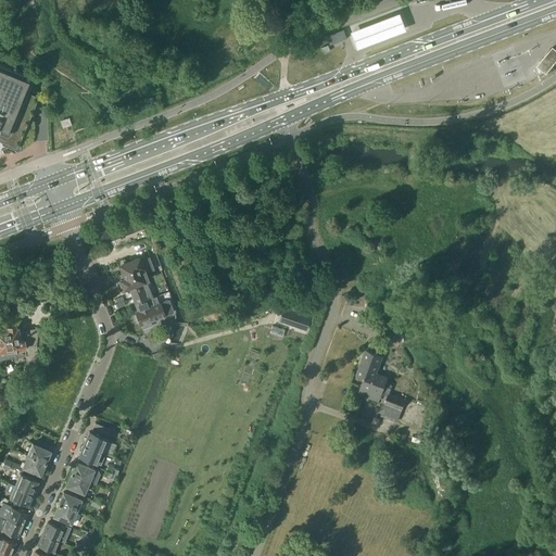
[(397,14),(349,33),(355,51),(405,33),(397,14)]
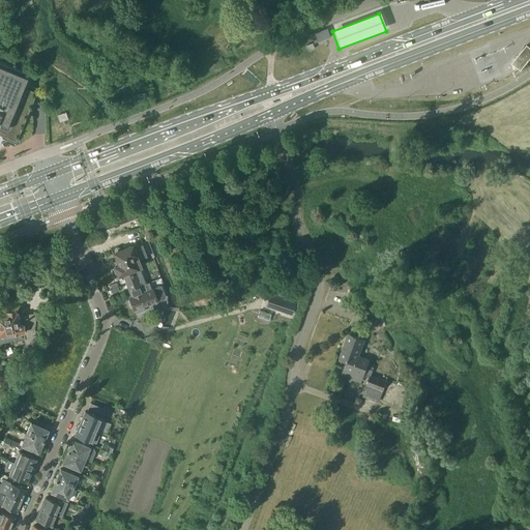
[(16,24),(2,25),(2,35),(16,34),(16,24)]
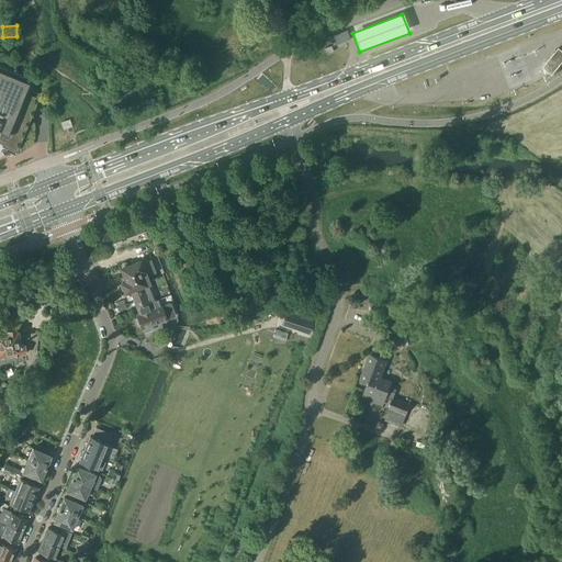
[(343,38),(334,42),(336,47),(345,44),(343,38)]
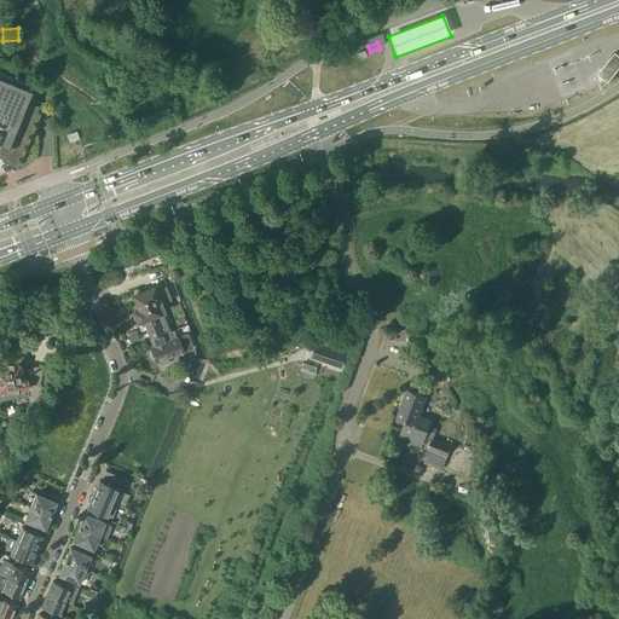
[(618,67),(618,56),(615,53),(599,74),(608,81),(618,67)]
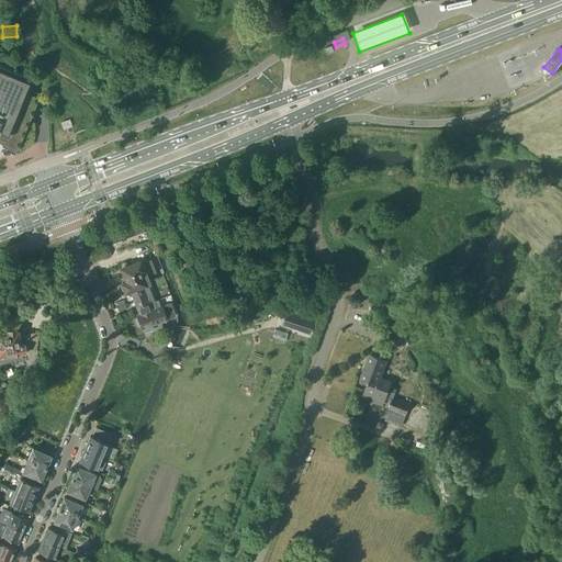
[(0,144),(6,146),(4,148),(17,154),(20,152),(42,98),(41,94),(29,90),(32,81),(31,78),(0,65),(0,144)]
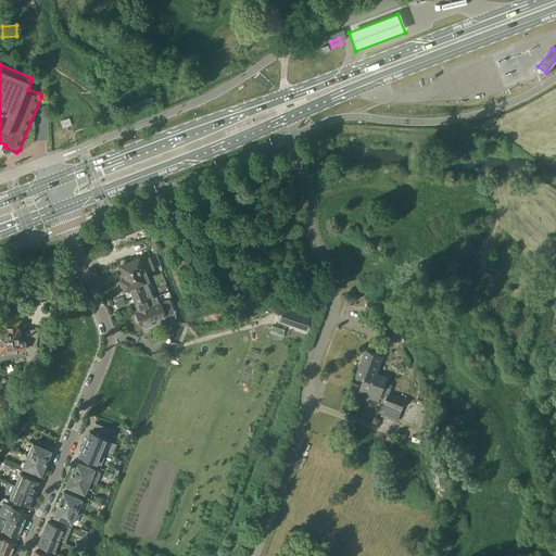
[(116,108),(116,97),(101,97),(101,108),(116,108)]
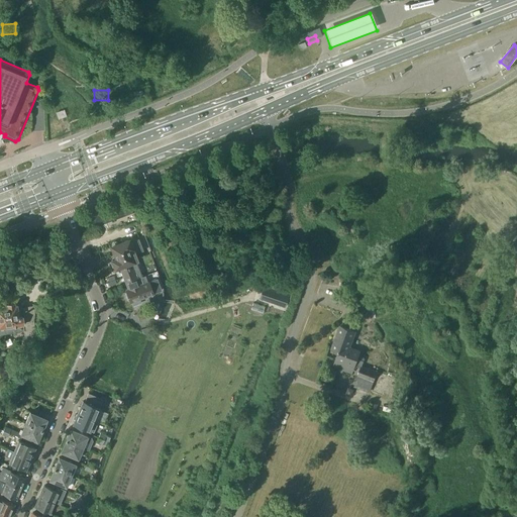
[(113,91),(113,100),(124,99),(124,90),(113,91)]
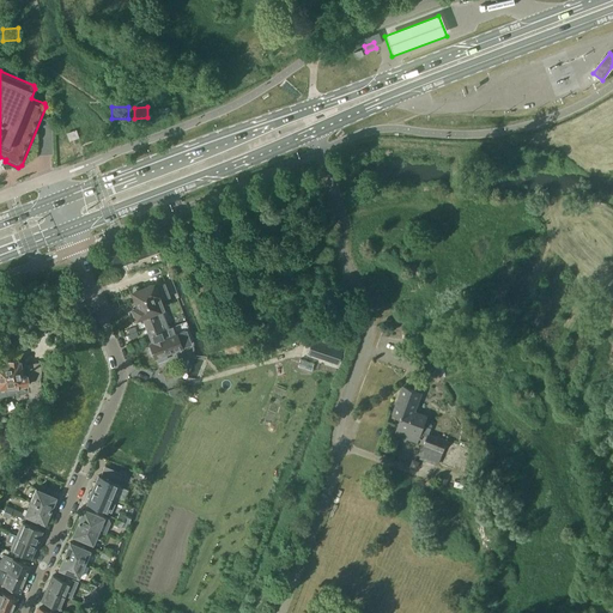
[(66,133),(70,140),(78,138),(74,129),(66,133)]
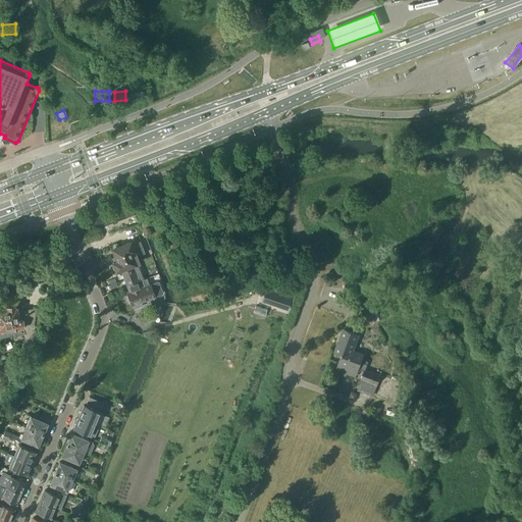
[(356,217),(344,221),(349,237),(361,232),(356,217)]
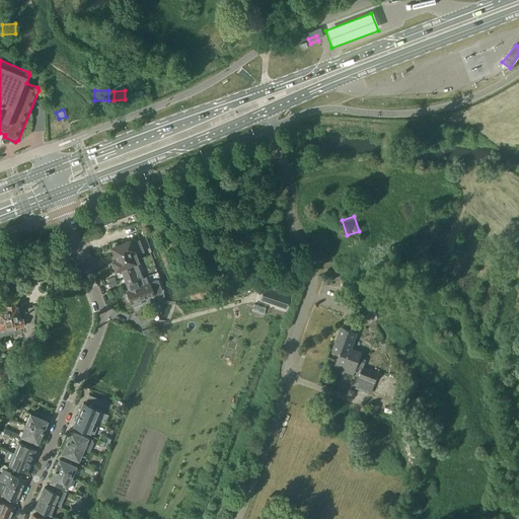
[(142,278),(134,255),(144,251),(139,239),(131,242),(130,240),(118,244),(118,243),(115,242),(114,243),(112,245),(113,246),(112,247),(116,260),(112,261),(116,270),(121,269),(127,284),(140,279),(142,278)]
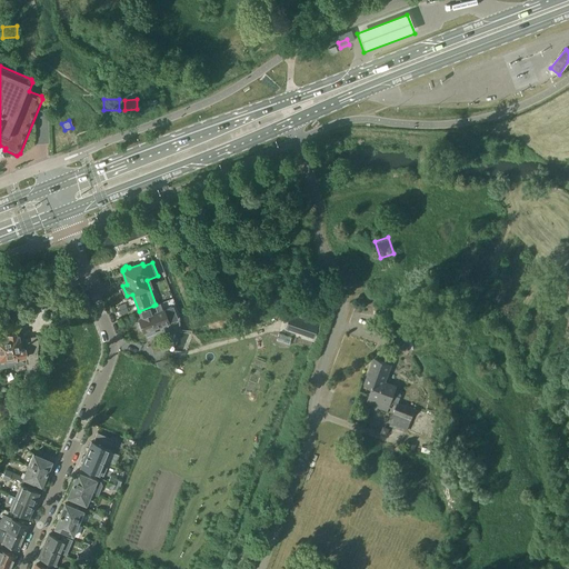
[(228,278),(209,276),(208,290),(227,291),(228,278)]
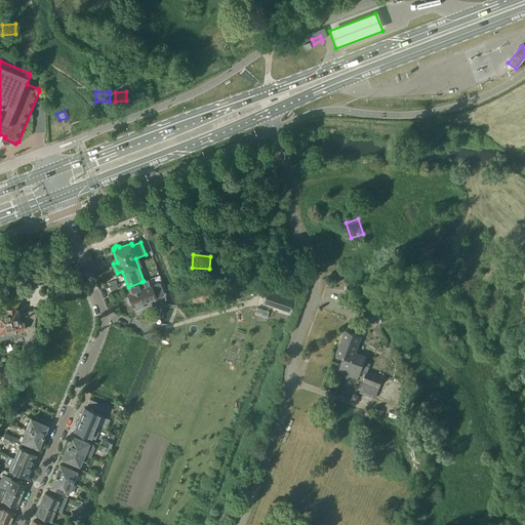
[(358,264),(341,264),(341,275),(358,275),(358,264)]
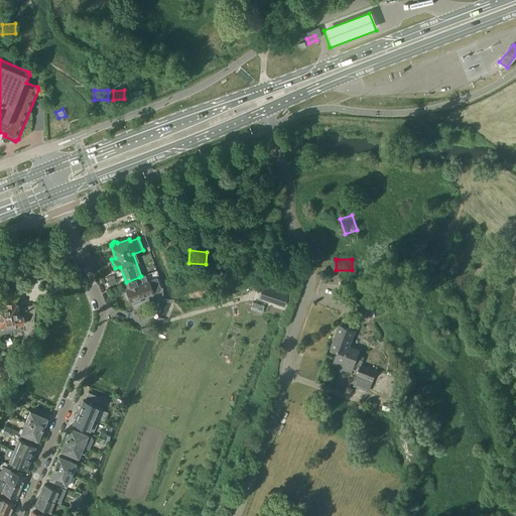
[(124,294),(126,299),(129,300),(130,301),(153,292),(153,293),(161,290),(156,278),(149,281),(148,278),(141,281),(139,277),(126,282),(128,288),(125,289),(126,292),(124,294)]
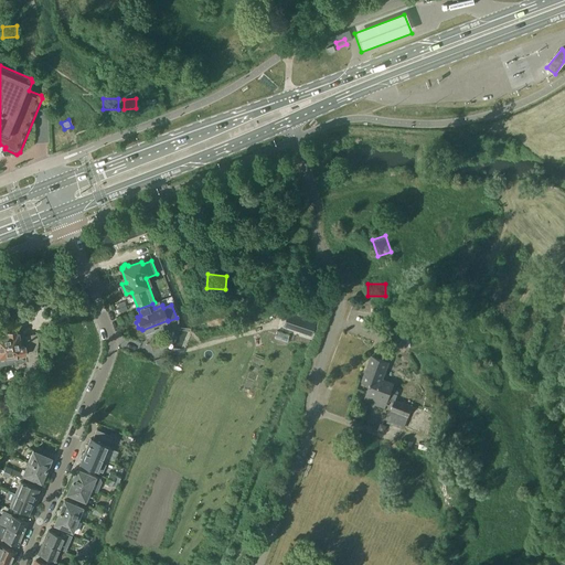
[(288,313),(284,327),(311,336),(316,323),(288,313)]
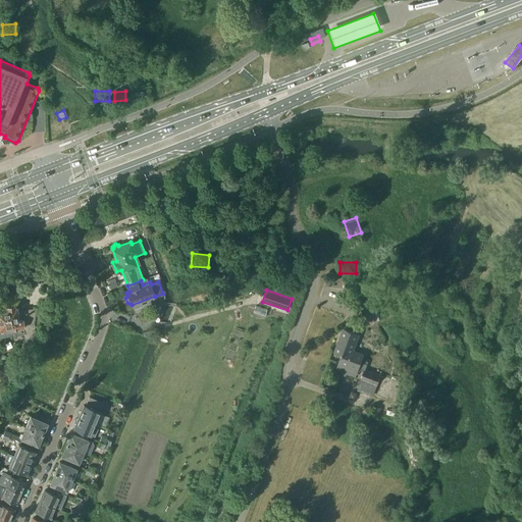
[(32,343),(36,332),(34,322),(33,317),(18,319),(17,307),(14,308),(14,306),(7,307),(7,309),(4,309),(4,307),(0,307),(0,330),(4,330),(5,336),(23,333),(25,344),(20,355),(25,357),(31,343),(32,343)]
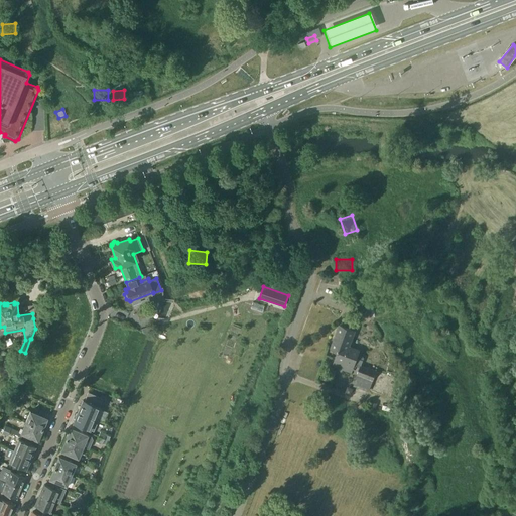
[(355,365),(360,367),(353,386),(369,392),(376,371),(361,365),(363,360),(357,358),(360,350),(350,347),(356,331),(339,326),(331,348),(338,351),(332,366),(352,373),(355,365)]
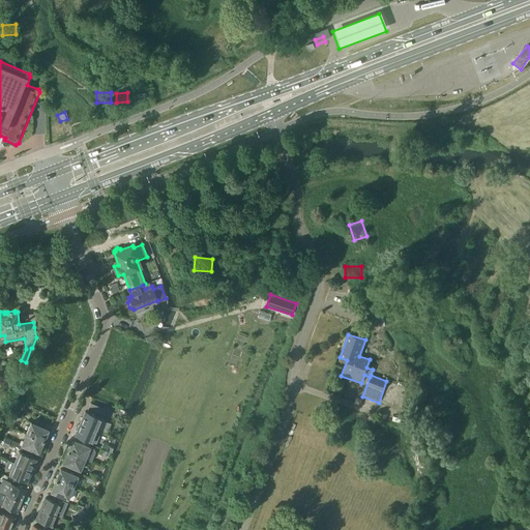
[(404,346),(387,348),(388,360),(405,358),(404,346)]
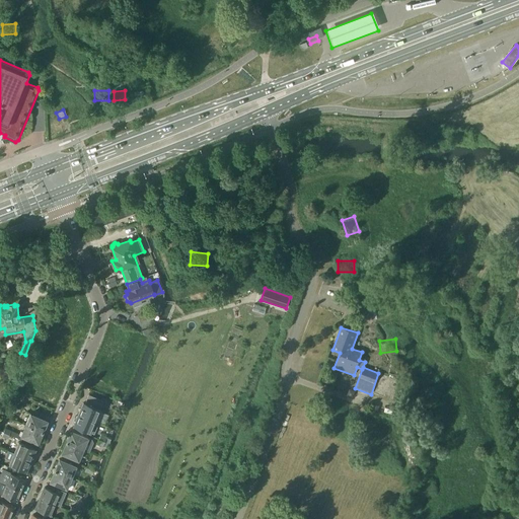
[(428,389),(410,389),(410,401),(428,401),(428,389)]
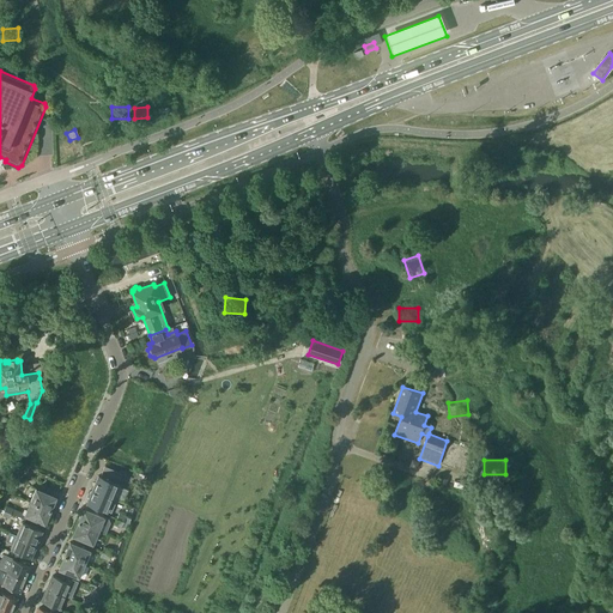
[(117,484),(121,477),(120,473),(104,467),(101,477),(98,475),(92,489),(113,498),(119,484),(117,484)]
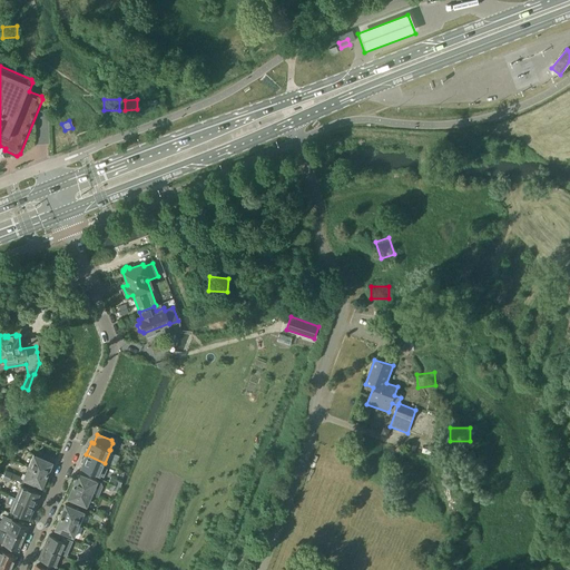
[(51,462),(32,454),(27,467),(47,474),(51,462)]
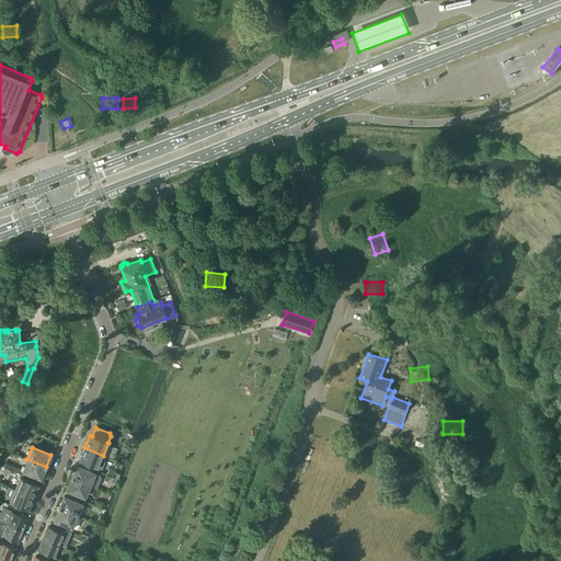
[(103,456),(84,447),(79,460),(98,468),(100,462),(104,465),(106,457),(103,456)]
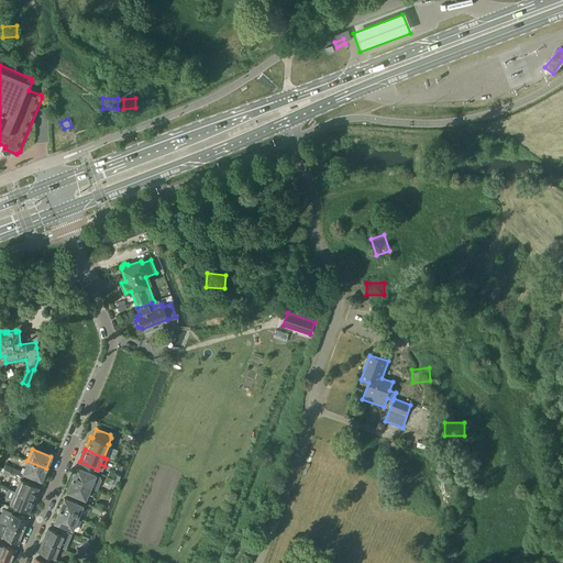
[(10,472),(23,477),(24,474),(41,482),(46,468),(26,461),(24,468),(22,467),(21,471),(6,464),(3,468),(10,472)]
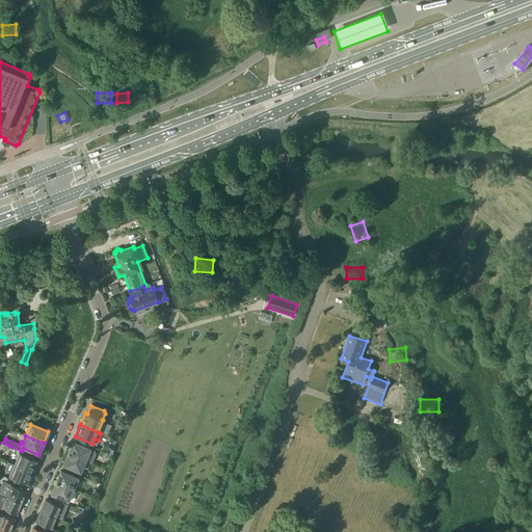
[(455,435),(434,436),(434,448),(455,447),(455,435)]
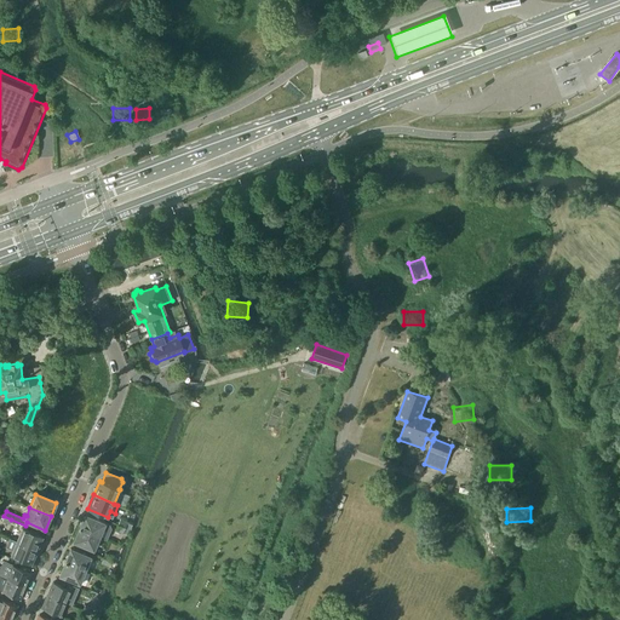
[(105,523),(85,515),(79,528),(104,538),(107,530),(103,529),(105,523)]
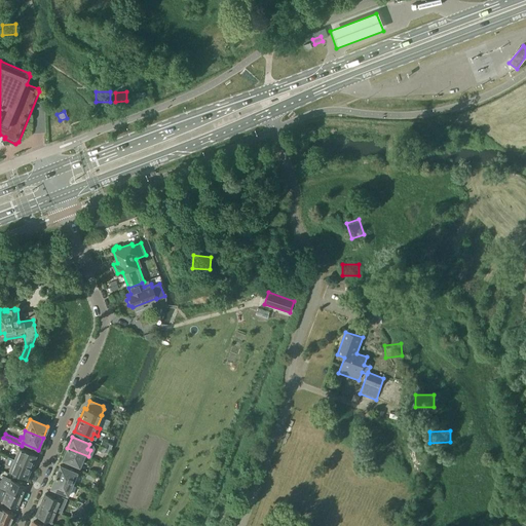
[(36,455),(17,448),(12,459),(31,466),(36,455)]
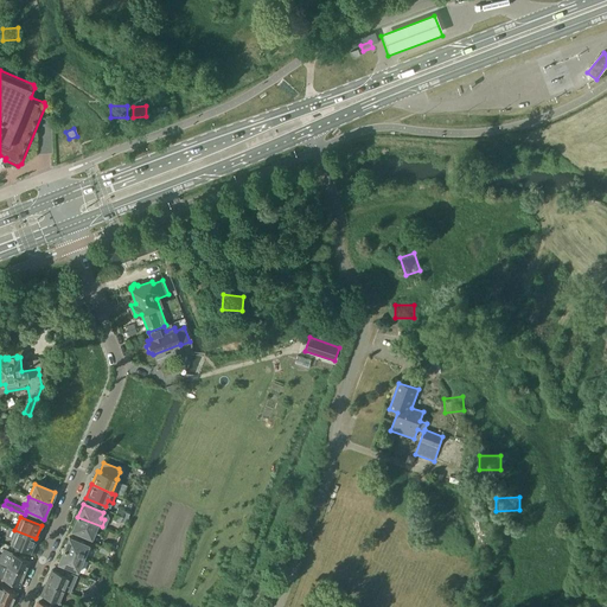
[(102,526),(77,517),(71,530),(93,540),(97,526),(102,528),(102,526)]
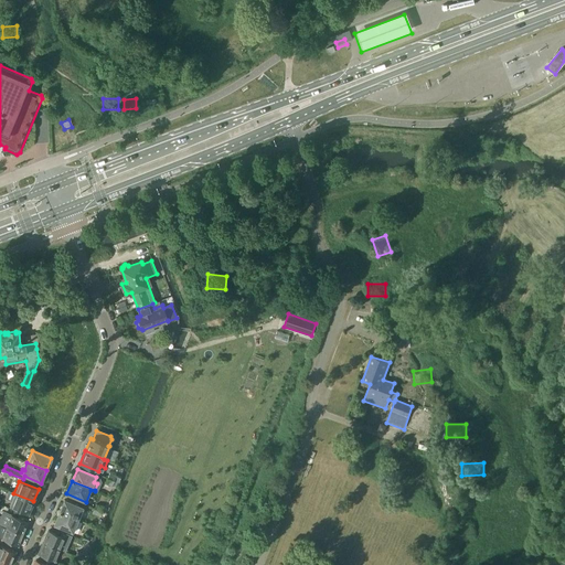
[(9,505),(28,513),(33,501),(13,493),(9,505)]
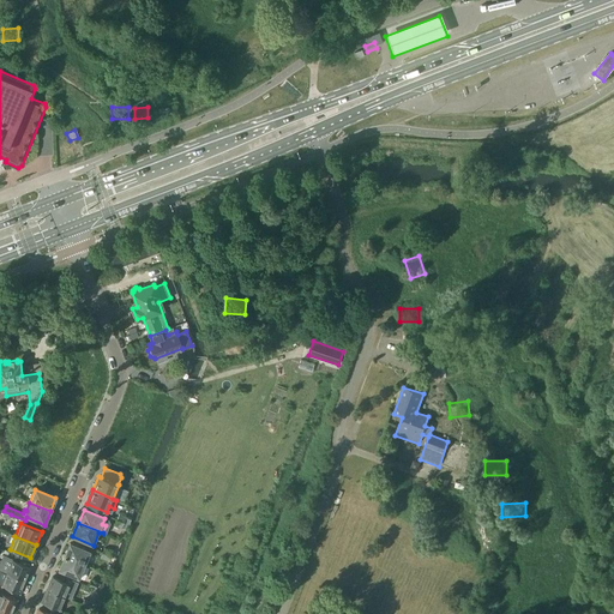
[(90,552),(70,543),(64,557),(85,565),(90,552)]
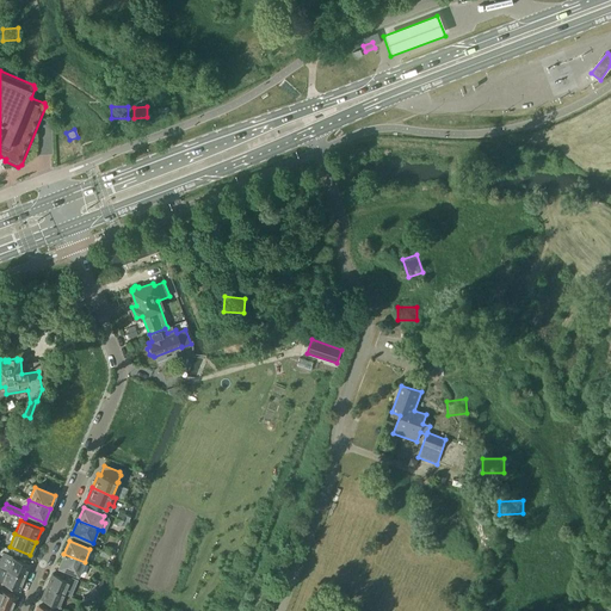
[(59,567),(79,576),(85,562),(63,554),(59,567)]
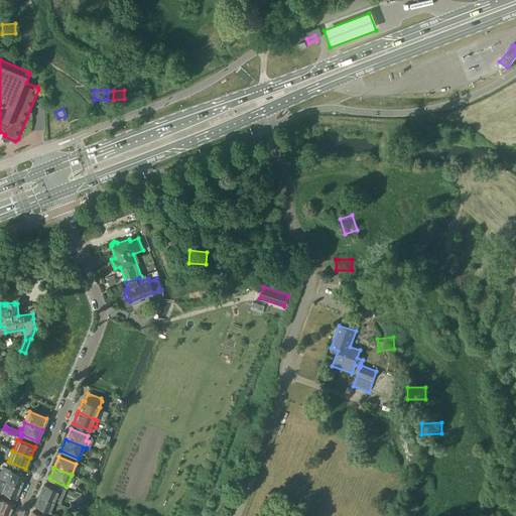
[(7,470),(2,475),(0,474),(0,478),(5,481),(21,488),(25,477),(9,470),(9,471),(7,470)]
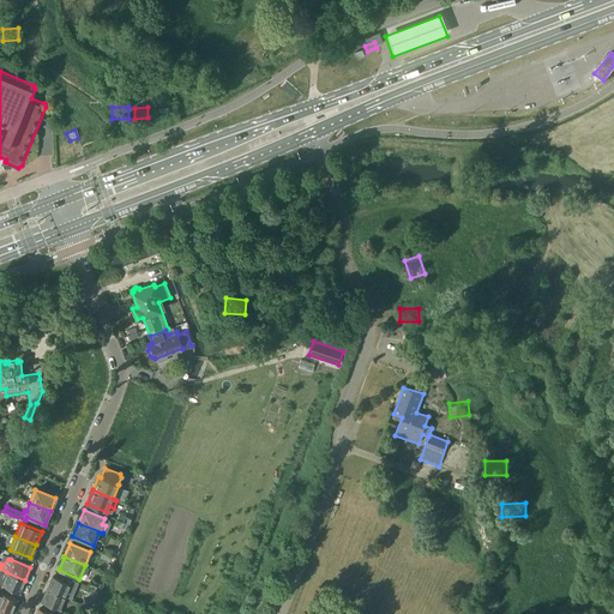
[(516,583),(515,569),(494,571),(495,584),(516,583)]
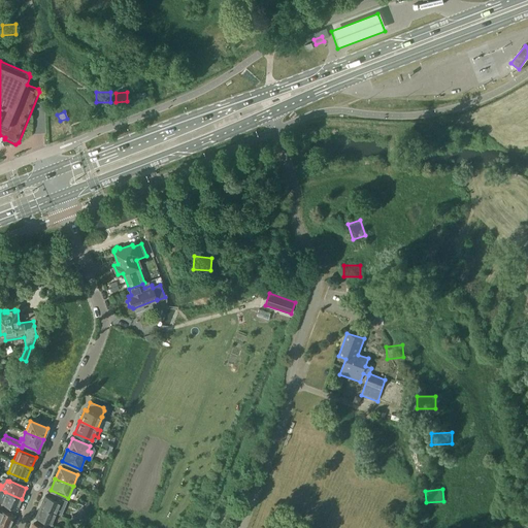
[(22,499),(5,492),(2,498),(1,497),(0,498),(0,502),(0,503),(17,509),(22,499)]
